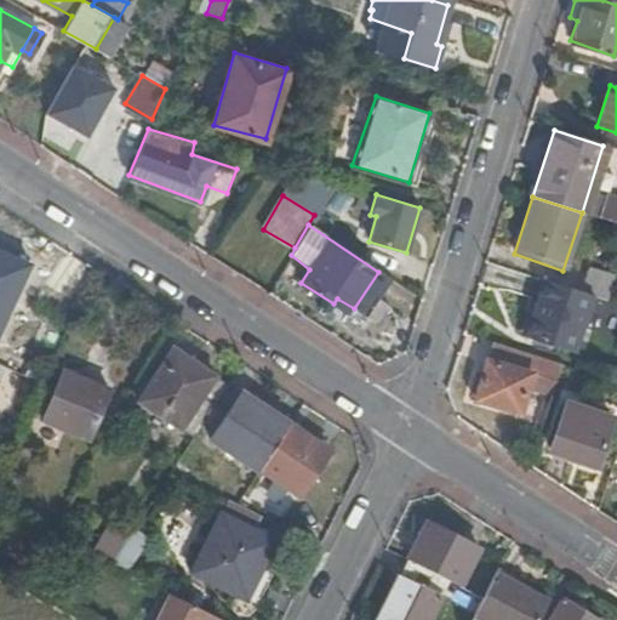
[(613,278),(587,269),(580,293),(592,297),(606,301),(613,278)]
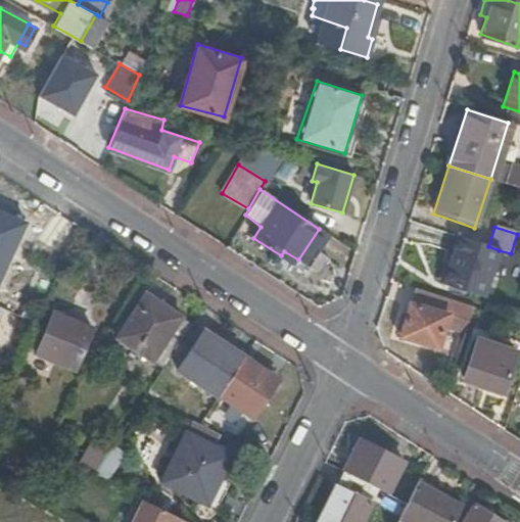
[(456,235),(450,233),(434,281),(440,283),(456,235)]
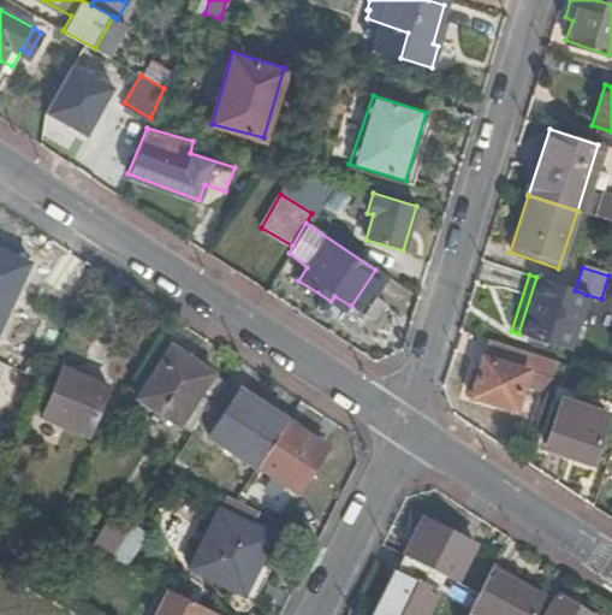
[(575,290),(536,277),(518,333),(570,349),(587,295),(575,290)]
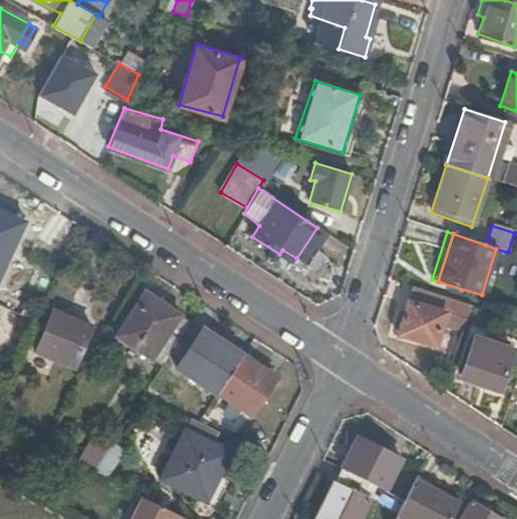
[(434,345),(442,323),(462,331),(470,306),(412,286),(397,333),(434,345)]
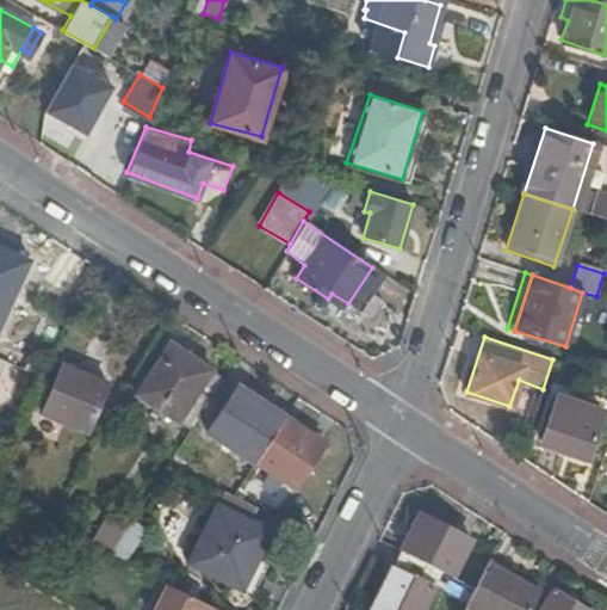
[(210,371),(168,343),(135,394),(177,421),(210,371)]
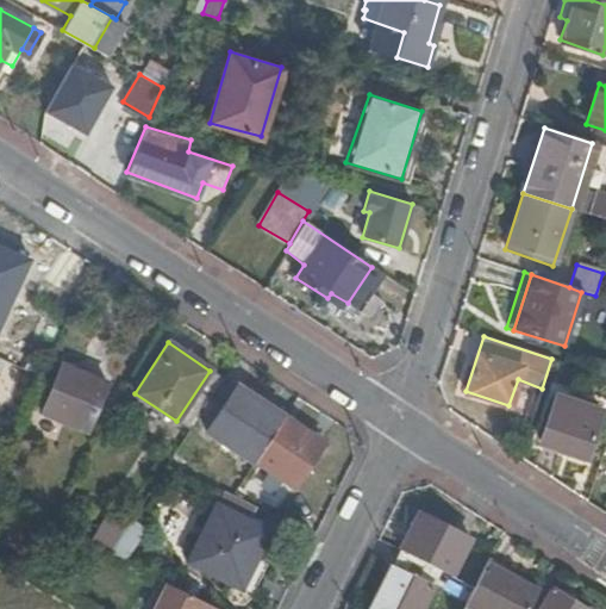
[(106,385),(63,364),(42,410),(83,430),(106,385)]
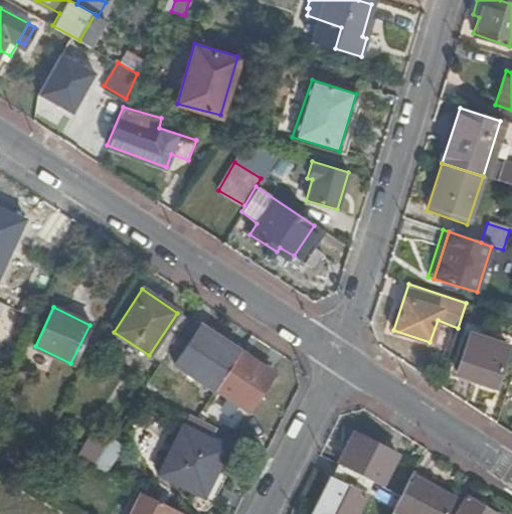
[(198,327),(174,364),(213,392),(214,389),(238,354),(198,327)]
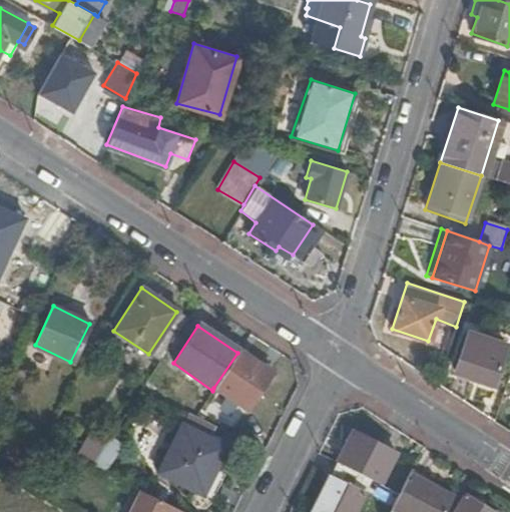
[(455,370),(492,383),(505,345),(467,333),(455,370)]
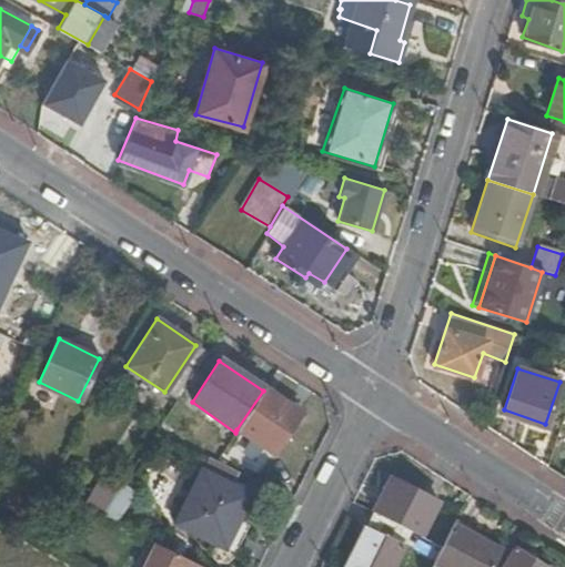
[(264,387),(263,391),(236,429),(275,455),(302,413),(264,387)]
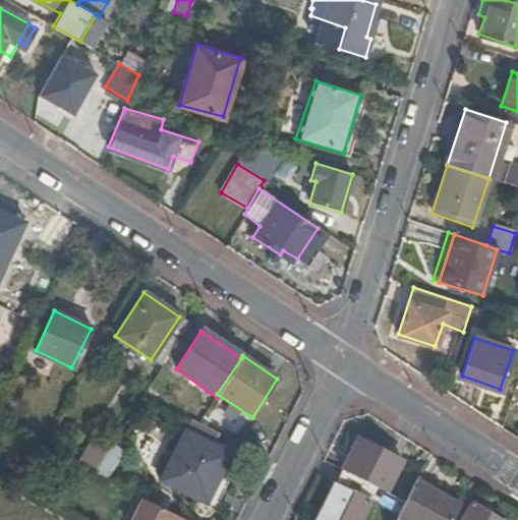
[(229,456),(182,432),(157,481),(195,502),(194,506),(196,510),(199,514),(205,515),(210,514),(214,511),(220,500),(228,483),(217,478),(229,456)]
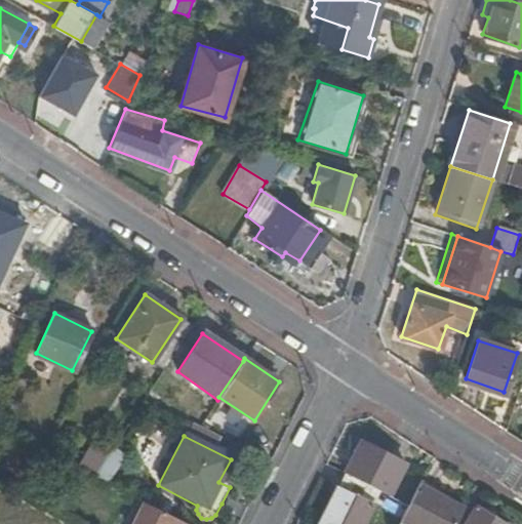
[(402,465),(360,443),(343,476),(376,493),(386,497),(402,465)]
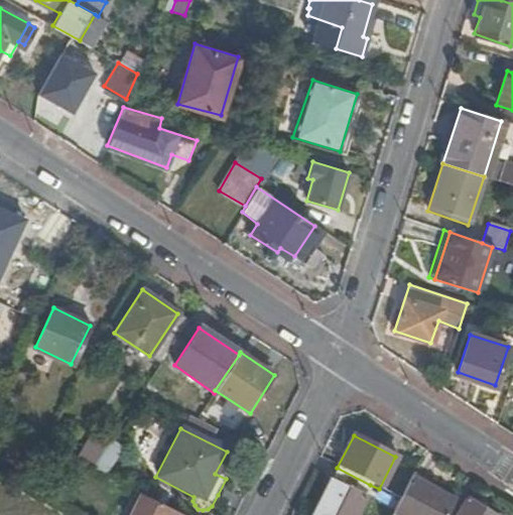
[(355,514),(370,485),(337,468),(312,514),(355,514)]
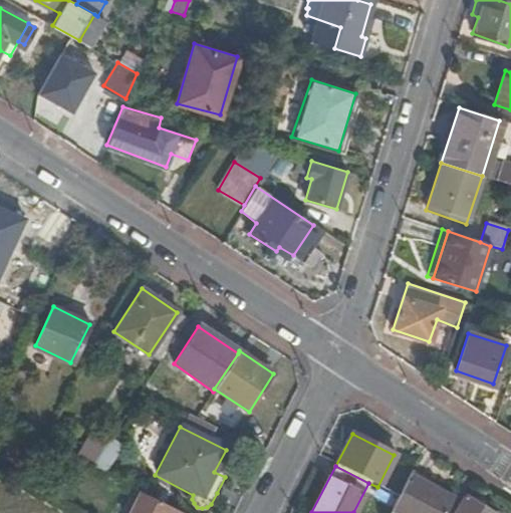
[(408,478),(398,498),(390,512),(445,512),(452,501),(408,478)]
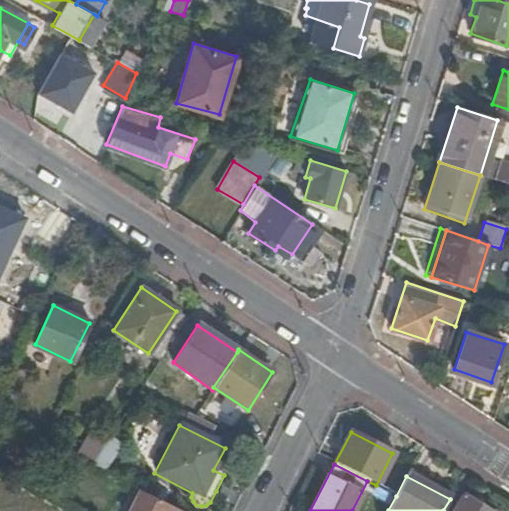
[(16,497),(34,506),(39,497),(21,488),(16,497)]
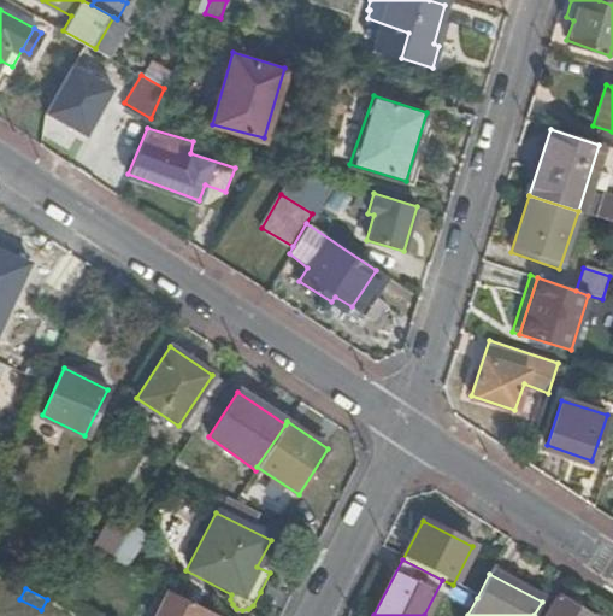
[(213,615),(159,588),(145,615),(213,615)]
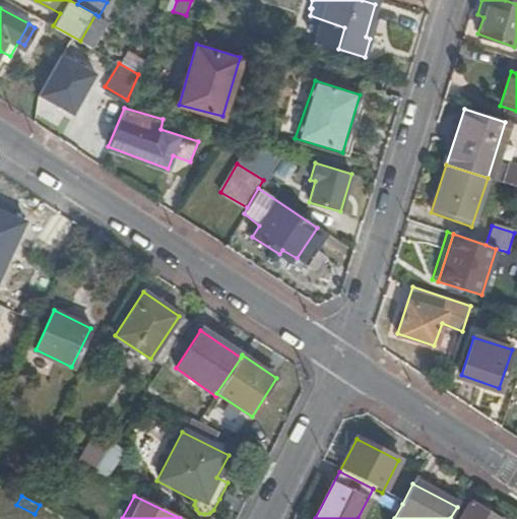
[(494,518),(470,504),(460,518),(494,518)]
